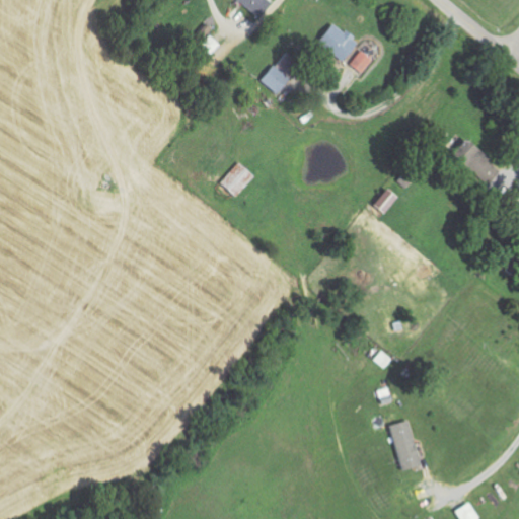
[(237,0),(261,19),(274,5),(268,0),(237,0)]
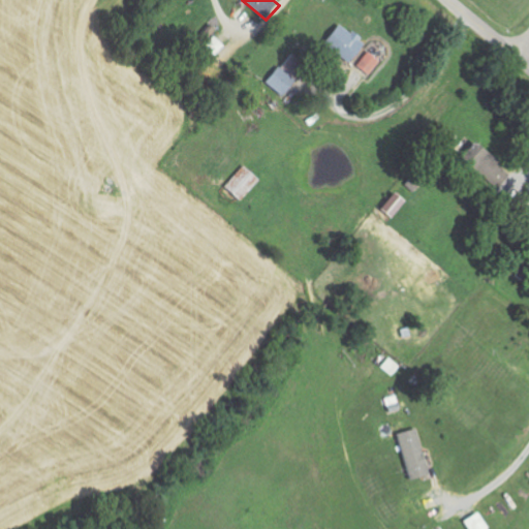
[(340,24),(324,45),(350,65),(366,43),(340,24)]
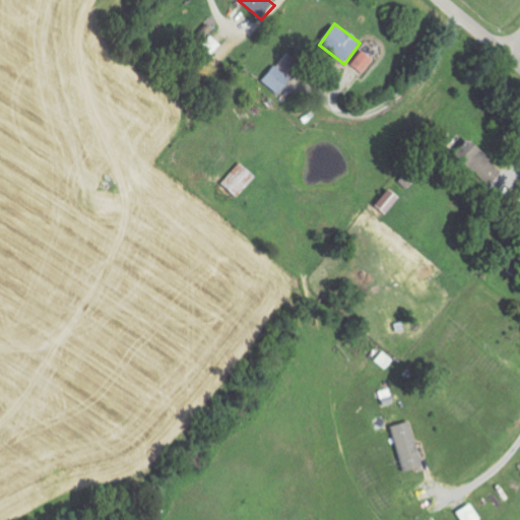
[(363,74),(374,61),(362,52),(351,65),(363,74)]
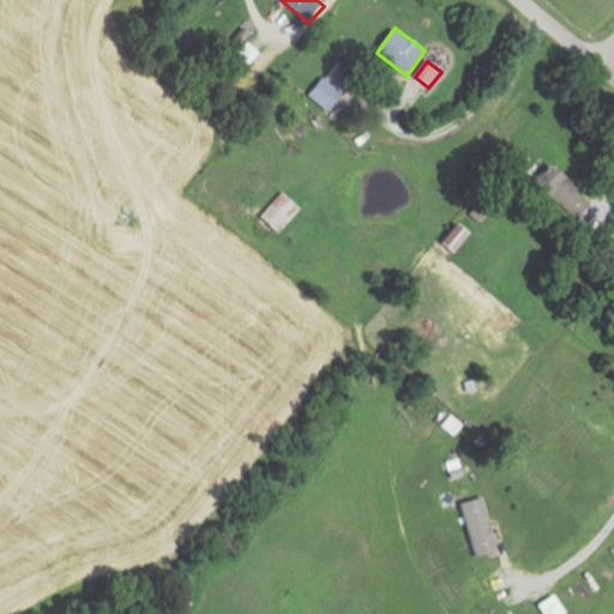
[(309,96),(326,113),(357,79),(339,62),(309,96)]
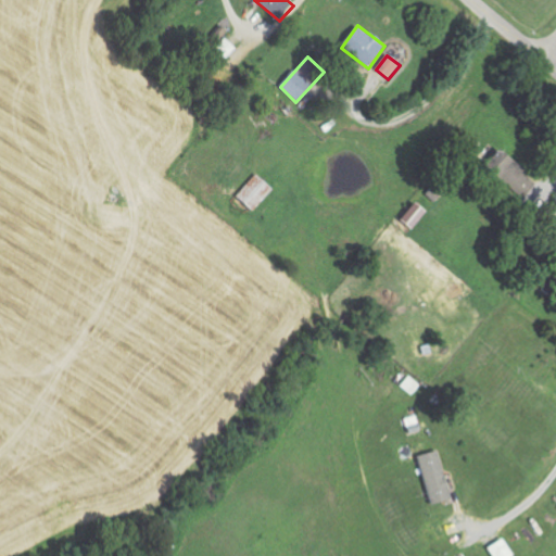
[(255,213),(274,188),(256,175),(237,199),(255,213)]
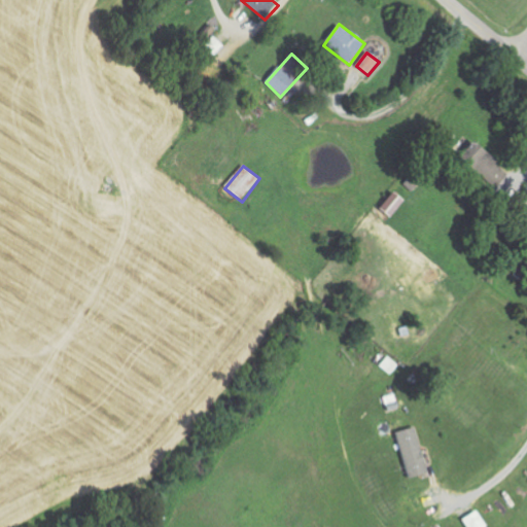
[(382,209),(392,218),(407,203),(396,192),(382,209)]
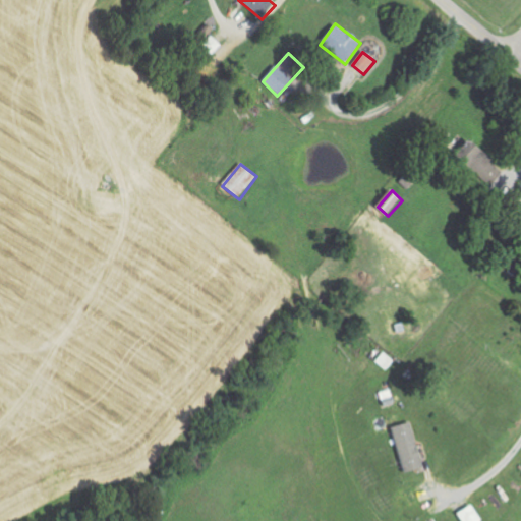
[(393,427),(405,474),(424,469),(412,423),(393,427)]
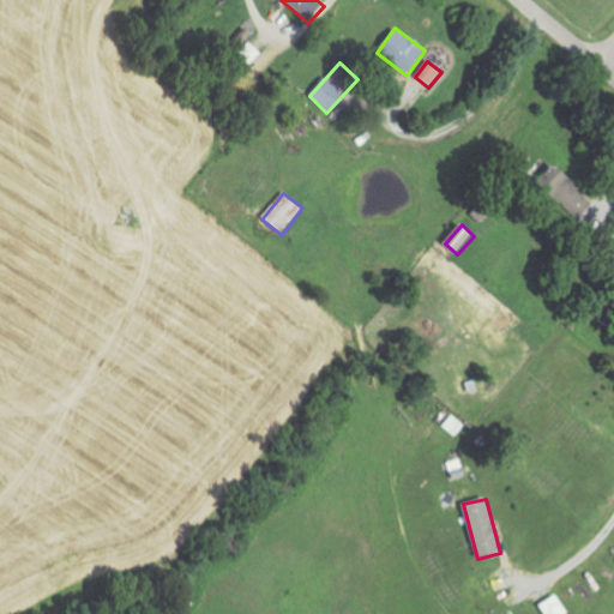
[(540,607),(545,613),(569,613),(557,596),(540,607)]
